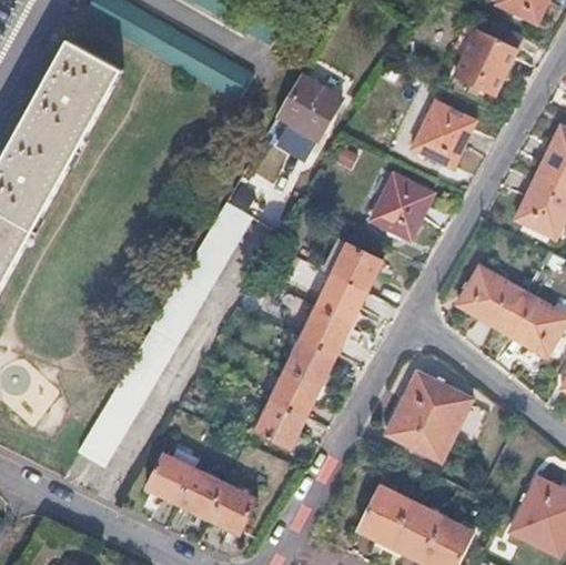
[(253,80),(108,0),(91,0),(82,19),(155,59),(239,104),(253,80)]
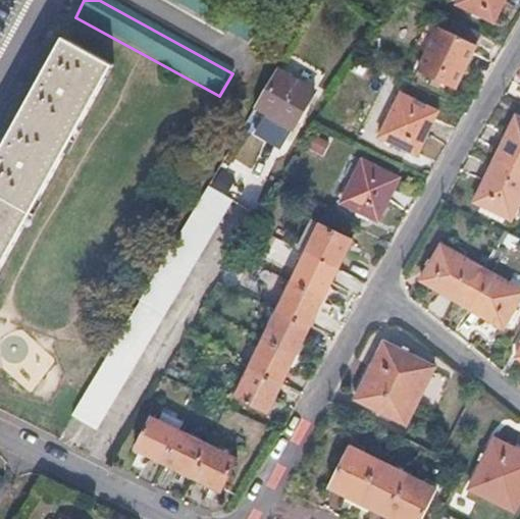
[(261,26),(216,0),(168,0),(249,46),(261,26)]
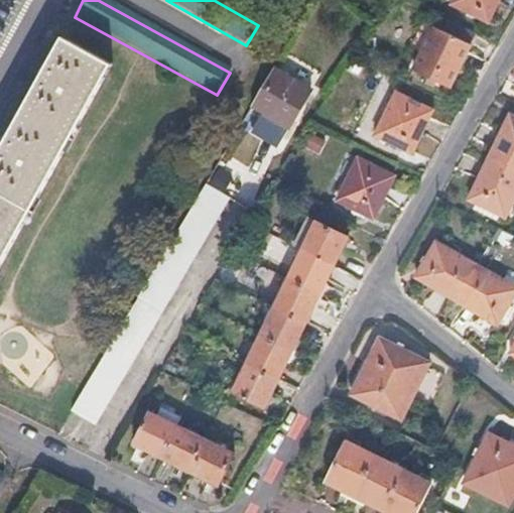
[(496,0),(451,0),(447,6),(485,24),(496,0)]
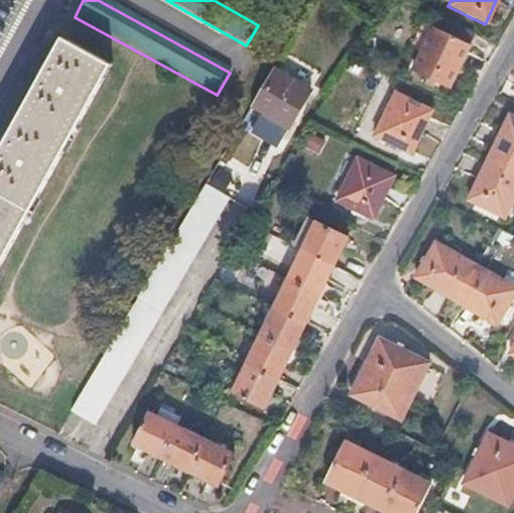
[(472,46),(433,27),(411,72),(450,91),(472,46)]
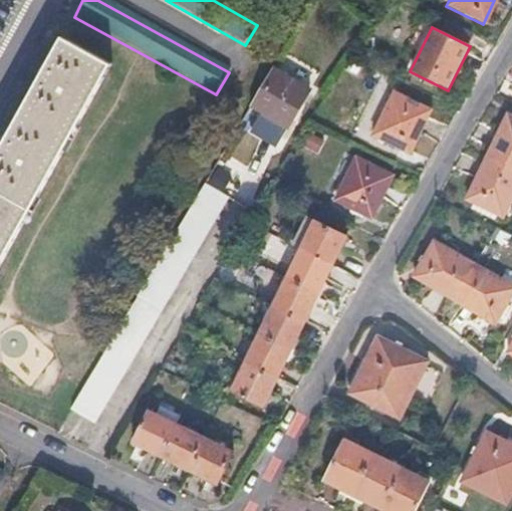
[(0,263),(112,64),(62,37),(38,79),(8,132),(0,146),(0,263)]
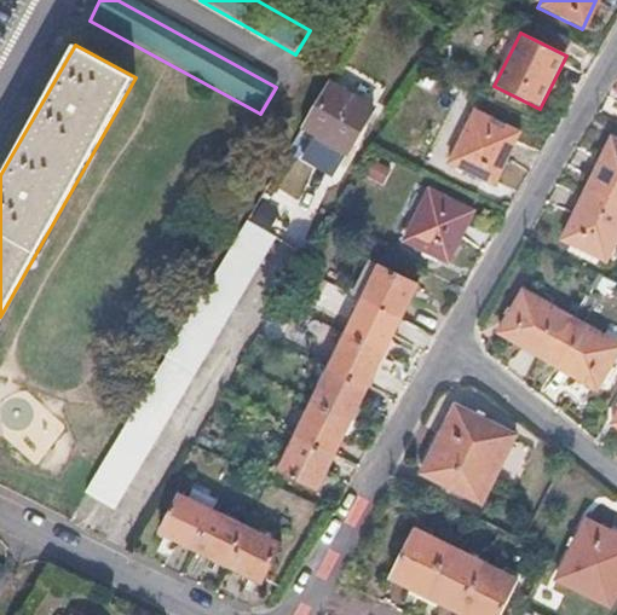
[(355,104),(326,87),(298,133),(342,158),(369,112),(355,104)]
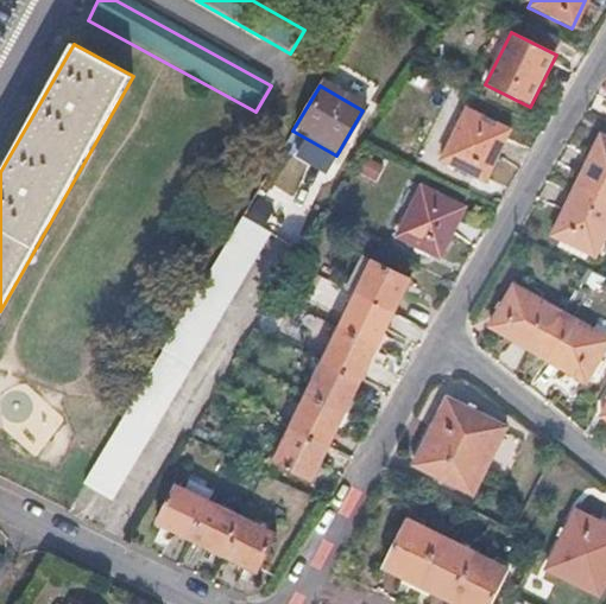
[(512,129),(466,107),(439,160),(486,183),(512,129)]
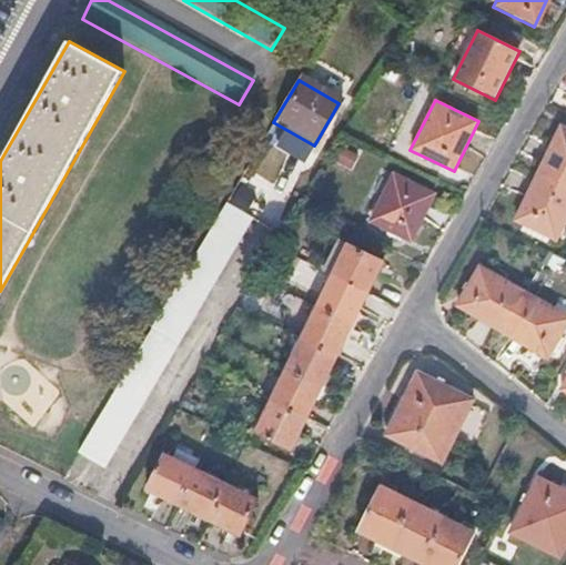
[(565,222),(565,129),(559,127),(548,150),(527,194),(515,222),(557,241),(565,222)]
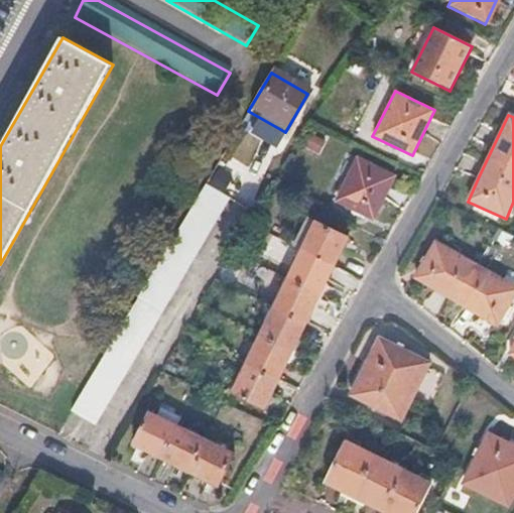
[(397,175),(357,156),(334,202),(375,221),(397,175)]
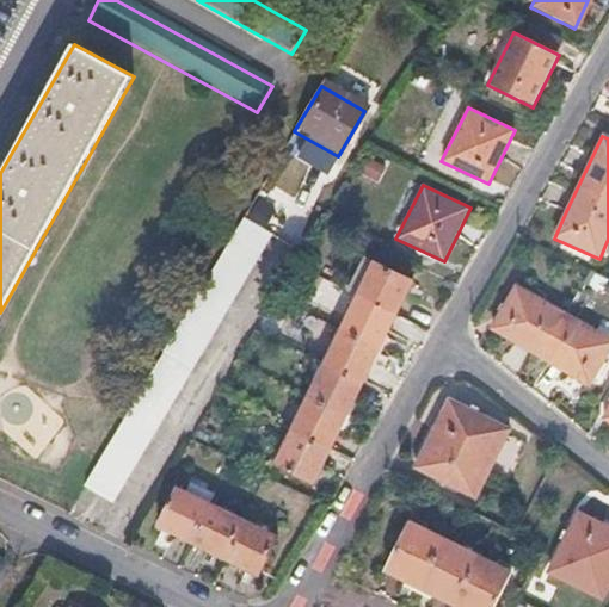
[(269,237),(240,221),(160,354),(189,370),(269,237)]
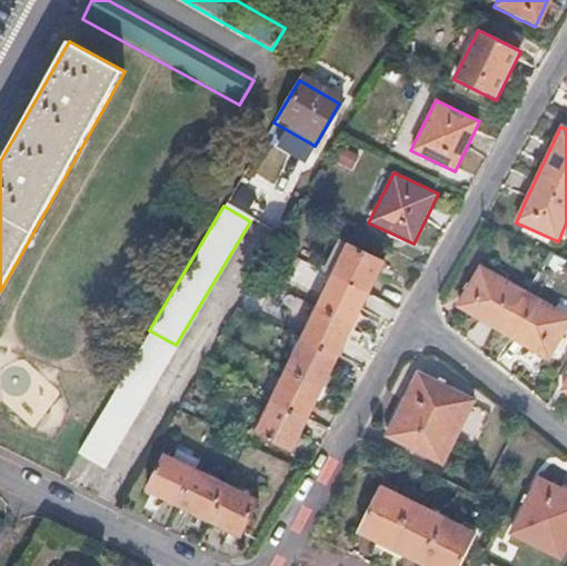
[(386,259),(346,242),(254,436),(290,453),(300,434),(306,421),(314,406),(328,378),(337,359),(346,341),(360,311),(367,297),(376,279),(386,259)]
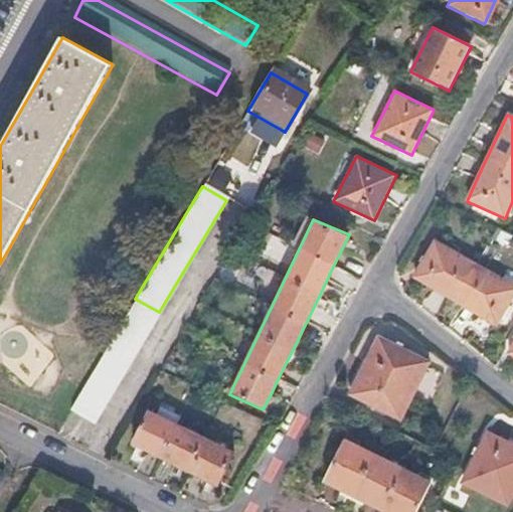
[(512,299),(512,286),(434,240),(411,278),(433,291),(471,314),(496,328),(512,299)]
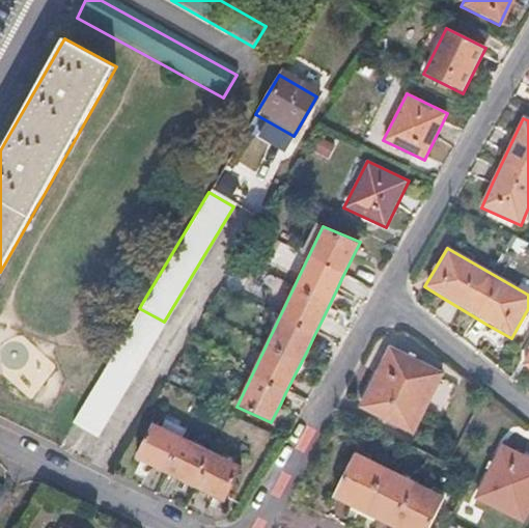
[(164,322),(139,308),(70,425),(93,440),(164,322)]
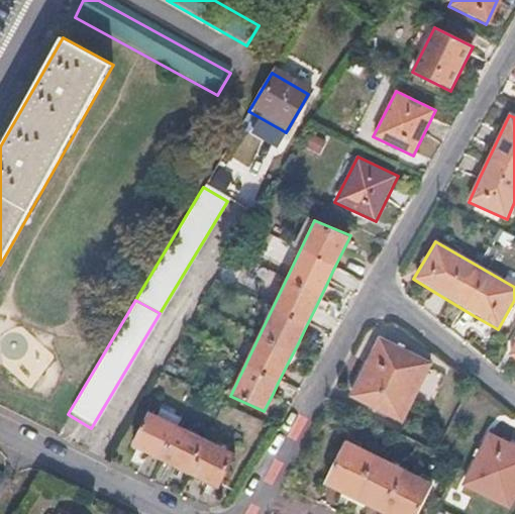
[(430,365),(379,337),(348,396),(400,422),(430,365)]
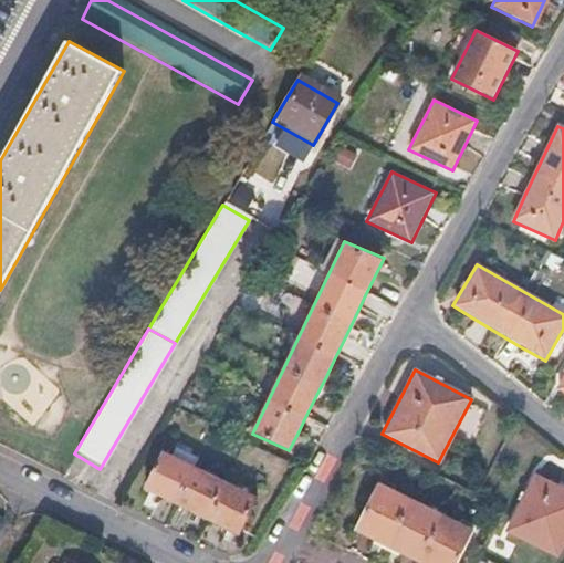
[(195,466),(162,450),(143,488),(158,496),(176,504),(192,512),(209,521),(221,527),(239,535),(258,498),(235,486),(195,466)]
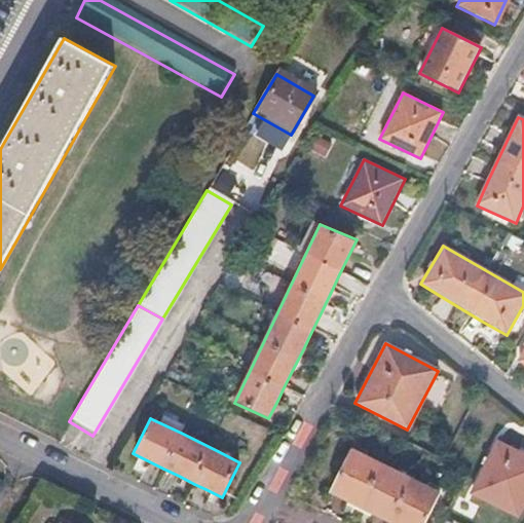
[(523,508),(523,452),(497,440),(471,494),(519,518),(523,508)]
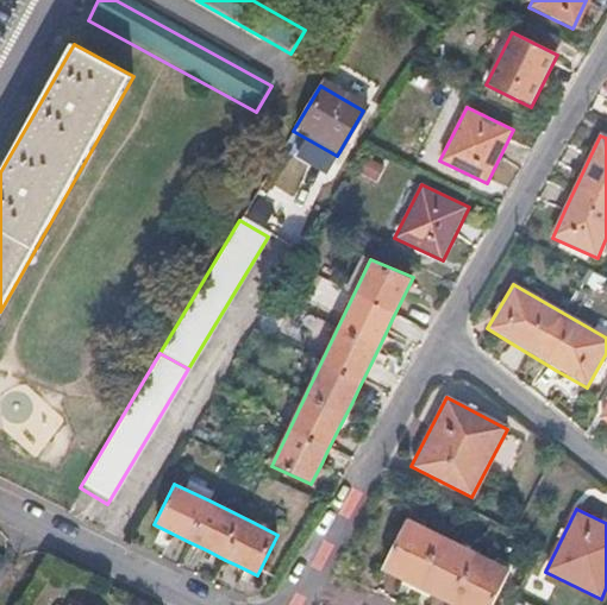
[(408,518),(381,569),(408,584),(433,596),(450,604),(494,604),(512,568),(408,518)]
